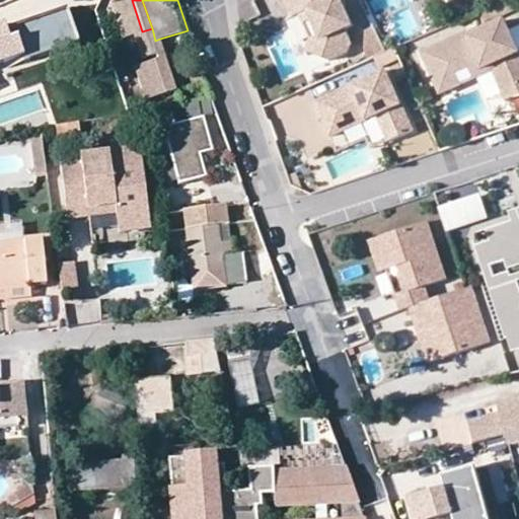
[(358,22),(346,0),(288,0),(284,2),(291,18),(298,14),(307,10),(312,20),(321,39),(320,57),(336,59),(353,51),(357,41),(350,26),(358,22)]
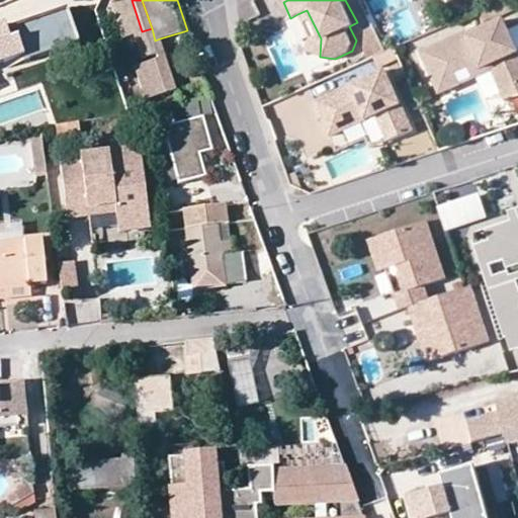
[(312,20),(307,10),(297,14),(303,24),(312,20)]
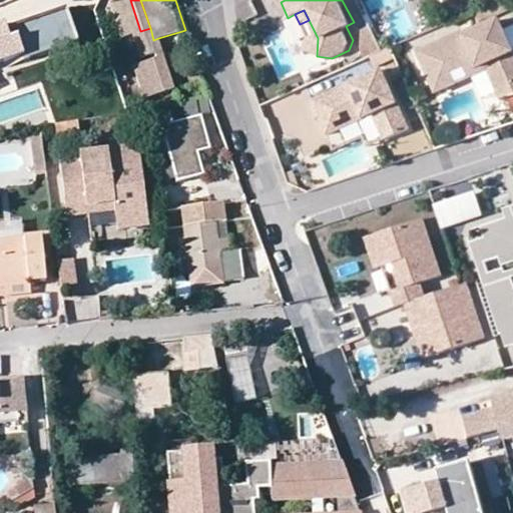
[(2,25),(0,25),(0,73),(76,48),(64,12),(14,29),(16,35),(7,38),(2,25)]
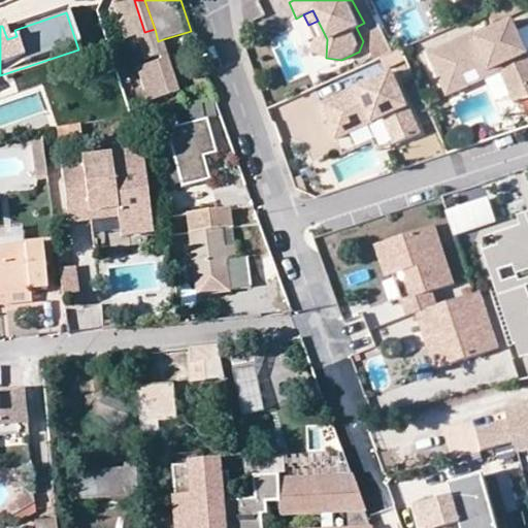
[(464,73),(489,63),(491,69),(501,65),(503,69),(503,70),(514,93),(527,86),(527,47),(515,18),(479,34),(476,30),(429,52),(448,94),(469,85),(464,73)]
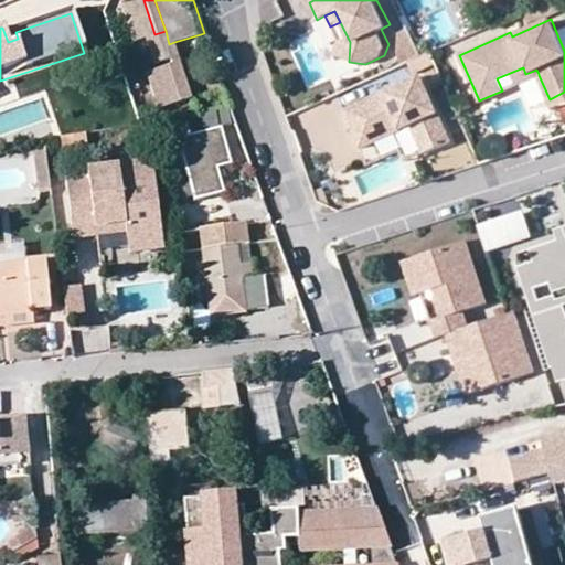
[(174,42),(169,44),(172,54),(147,63),(160,108),(192,98),(174,42)]
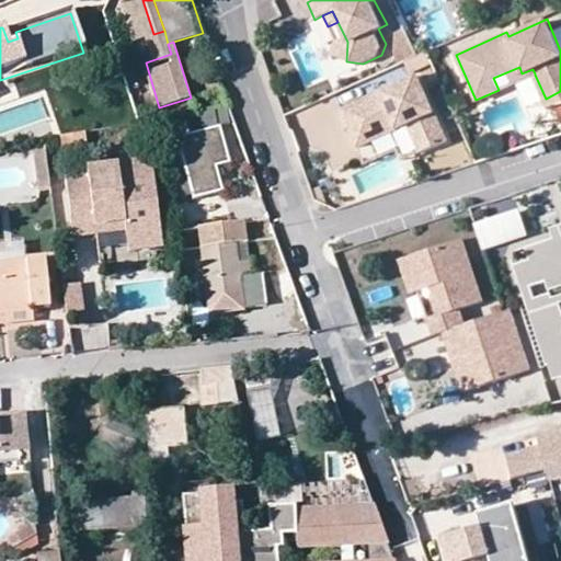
[(346,61),(347,42),(334,42),(334,57),(346,61)]
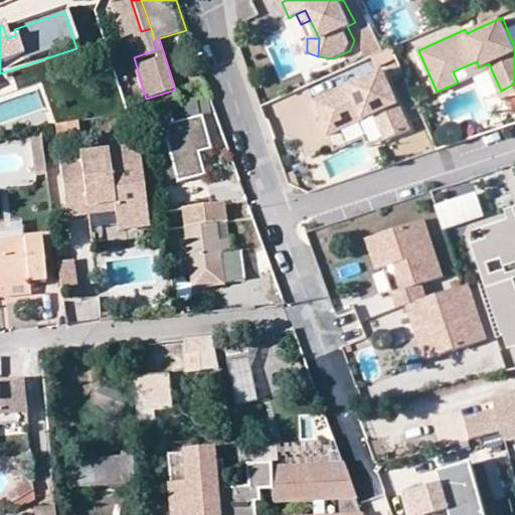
[(479,67),(477,61),(466,66),(470,77),(491,68),(491,67),(489,63),(479,67)]
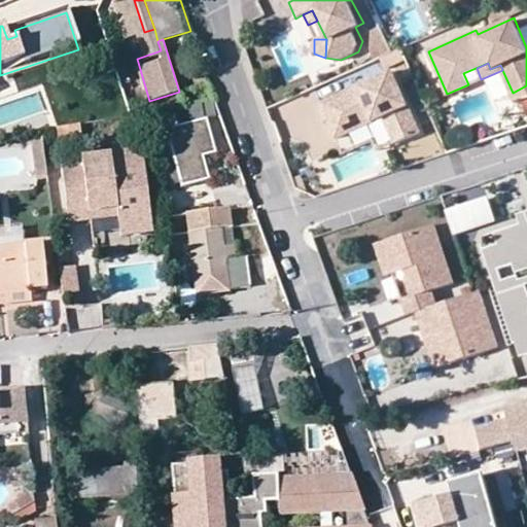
[(422,133),(393,70),(321,102),(337,138),(385,116),(397,144),(422,133)]
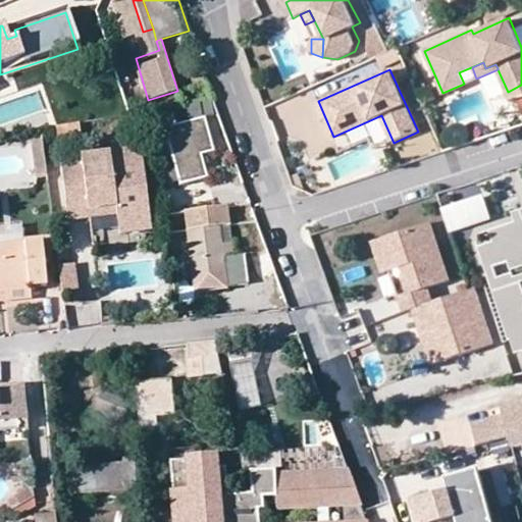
[(521,85),(508,92),(511,100),(521,95),(521,85)]
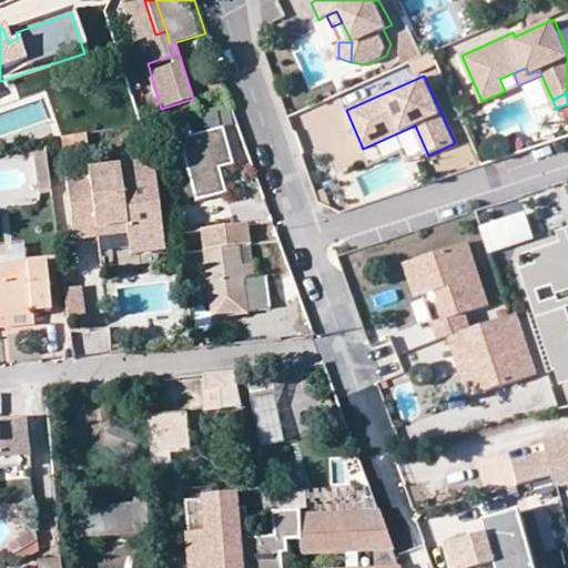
[(222,128),(178,141),(193,202),(223,195),(219,172),(232,168),(222,128)]
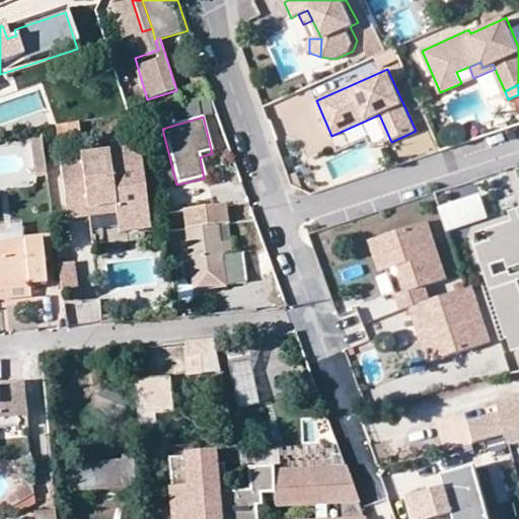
[(81,135),(79,122),(58,126),(60,139),(81,135)]
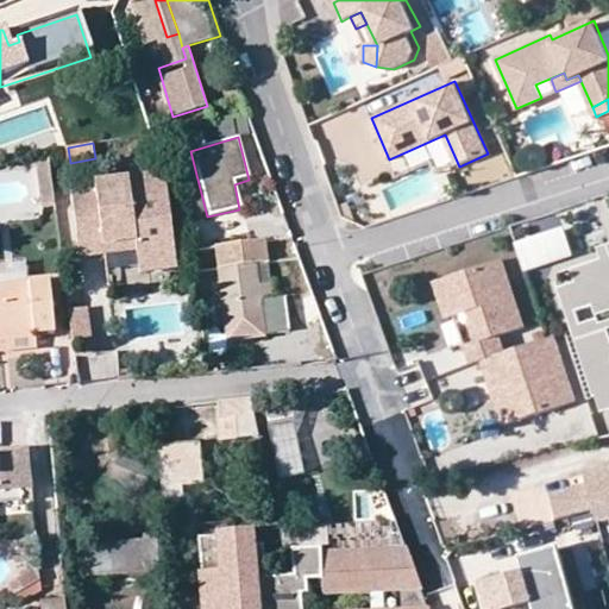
[(49,158),(36,159),(43,208),(55,206),(49,158)]
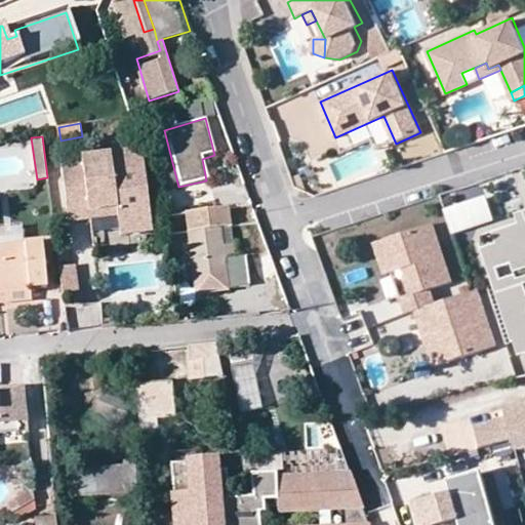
[(89,220),(88,212),(115,208),(116,218),(118,236),(152,233),(147,186),(136,186),(135,175),(145,174),(143,151),(59,161),(67,221),(89,220)]
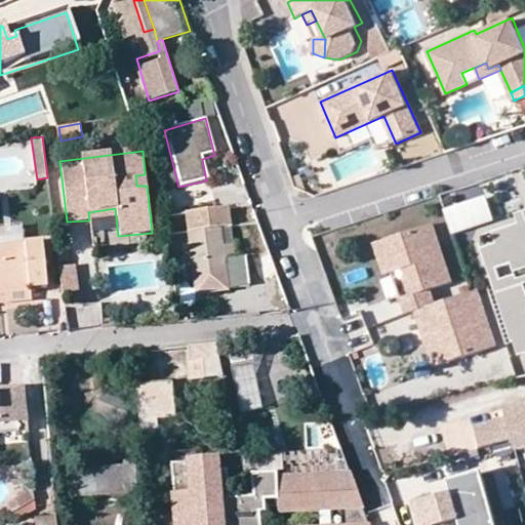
[(136,186),(147,186),(145,174),(135,175),(136,186)]
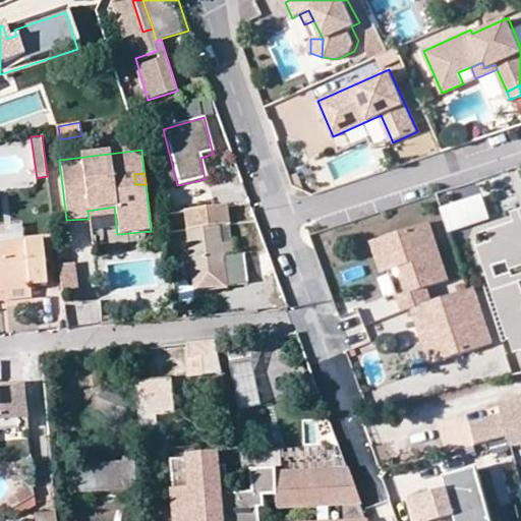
[(447,232),(488,218),(480,192),(438,207),(447,232)]
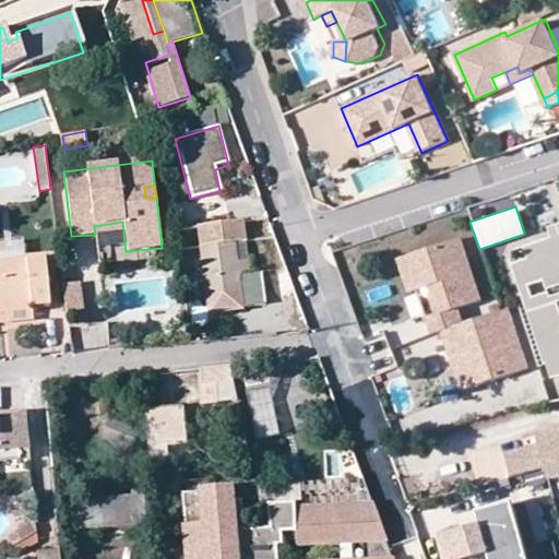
[(123,233),(122,222),(94,226),(95,235),(123,233)]
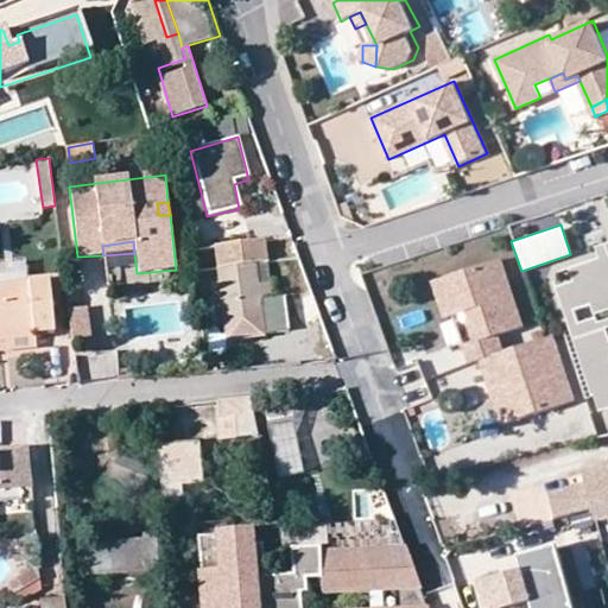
[(271,284),(258,285),(255,264),(267,261),(265,241),(216,247),(226,323),(263,318),(264,334),(290,331),(286,297),(273,298),(271,284)]
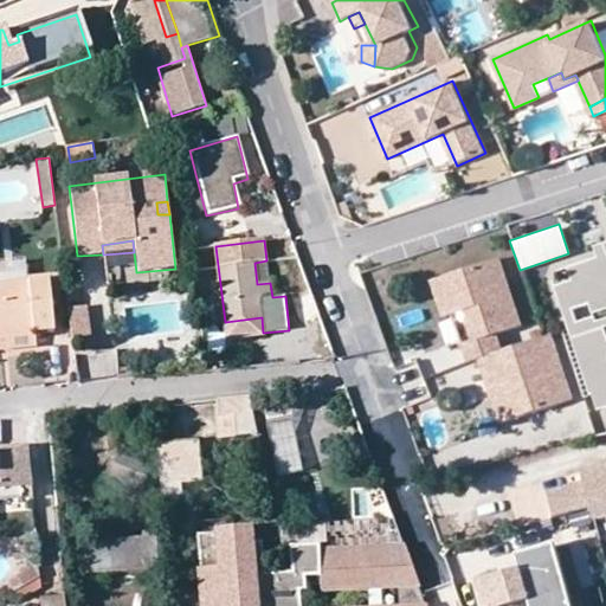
[(605,247),(593,252),(597,263),(605,258),(605,247)]
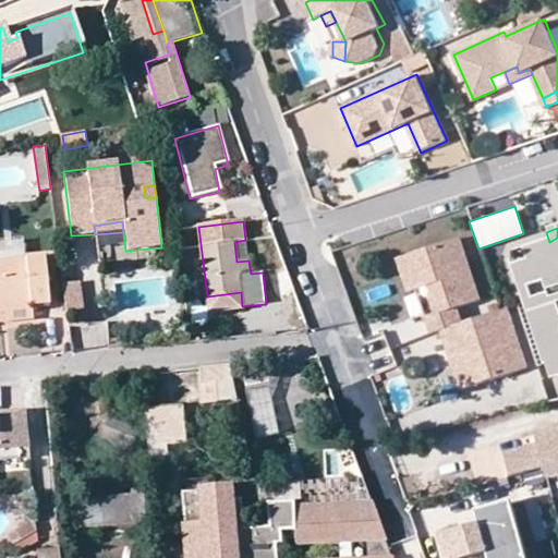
[(524,264),(509,269),(545,367),(552,365),(556,377),(557,376),(557,325),(548,300),(547,296),(532,302),(528,290),(542,284),(544,291),(557,284),(557,238),(549,242),(521,252),(524,264)]
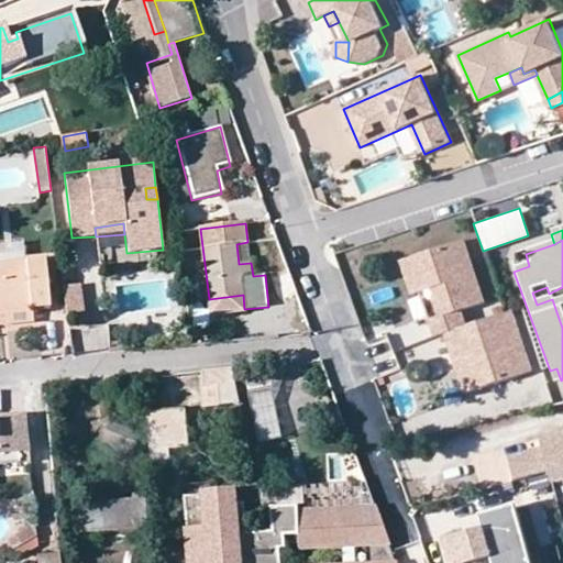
[(0,264),(24,262),(22,241),(0,243),(0,264)]
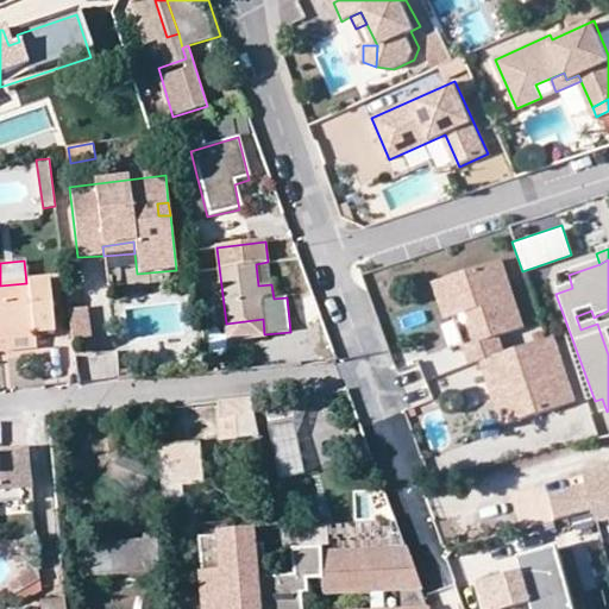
[(258,286),(271,284),(268,262),(256,264),(258,286)]
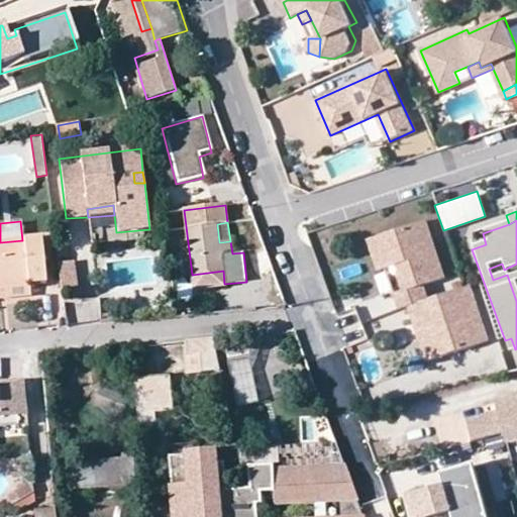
[(426,222),(376,238),(375,238),(386,274),(396,271),(404,296),(394,299),(399,314),(409,311),(429,303),(424,289),(445,282),(426,222)]
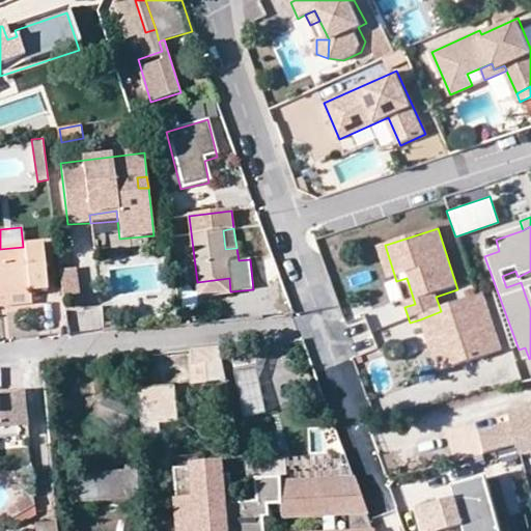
[(0,296),(28,294),(29,292),(44,290),(39,245),(23,247),(0,249),(0,296)]
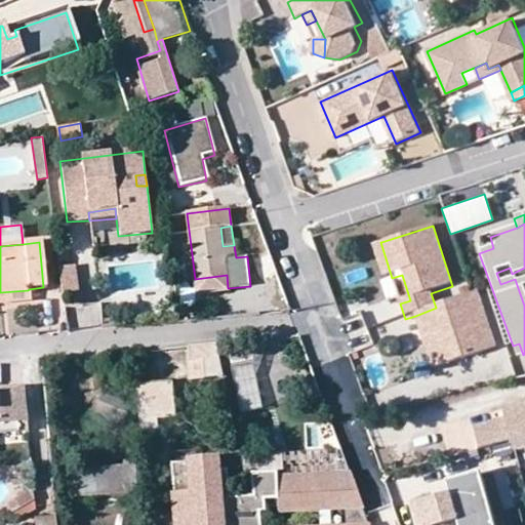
[(392,278),(380,242),(373,245),(385,280),(392,278)]
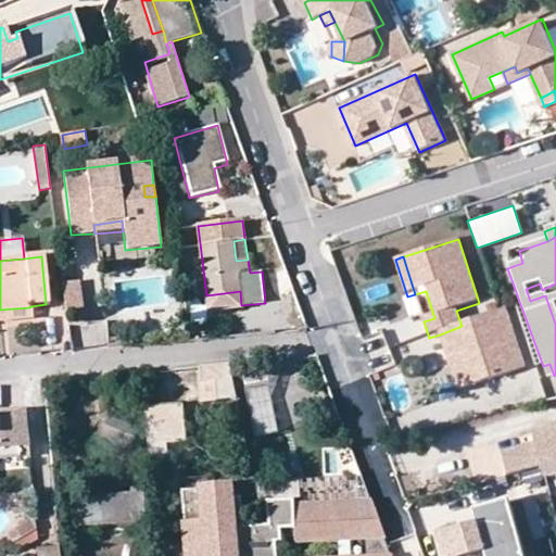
[(78,282),(61,285),(66,323),(83,320),(78,282)]
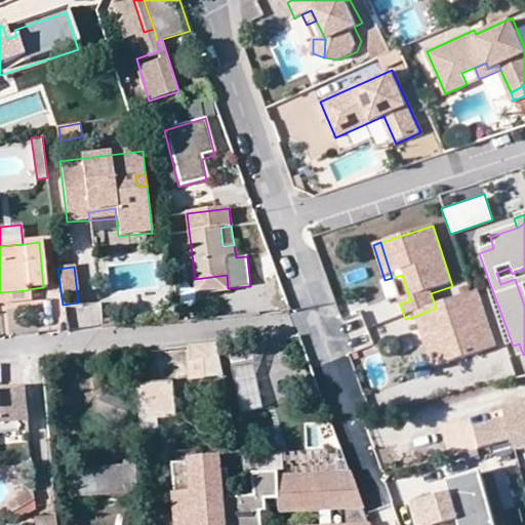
[(228,288),(227,275),(195,279),(197,293),(228,288)]
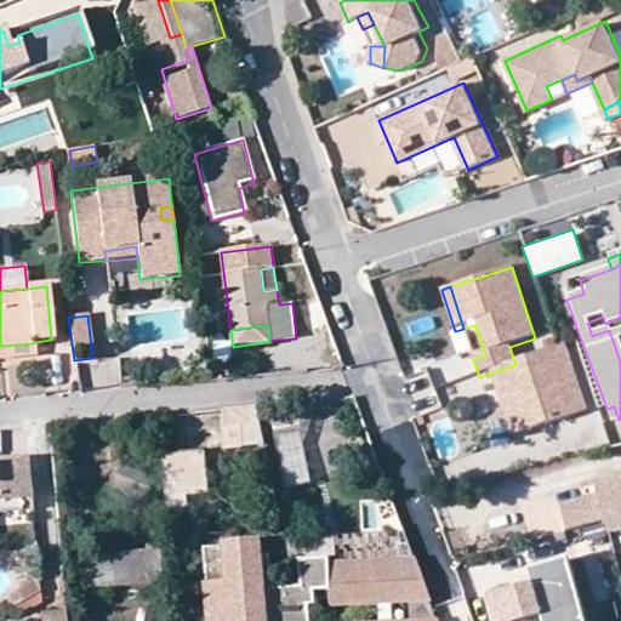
[(620,330),(610,334),(620,362),(620,330)]
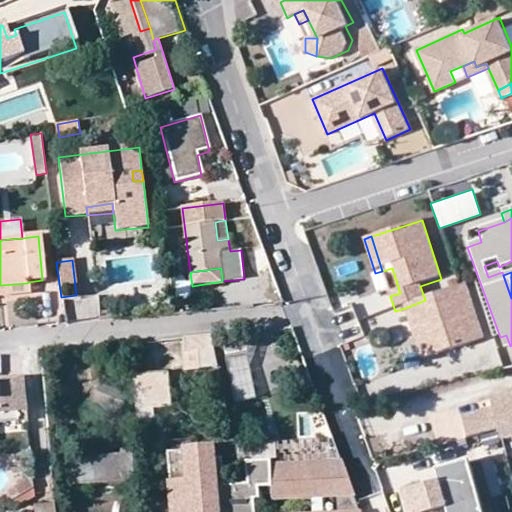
[(0,285),(0,296),(27,294),(27,283),(0,285)]
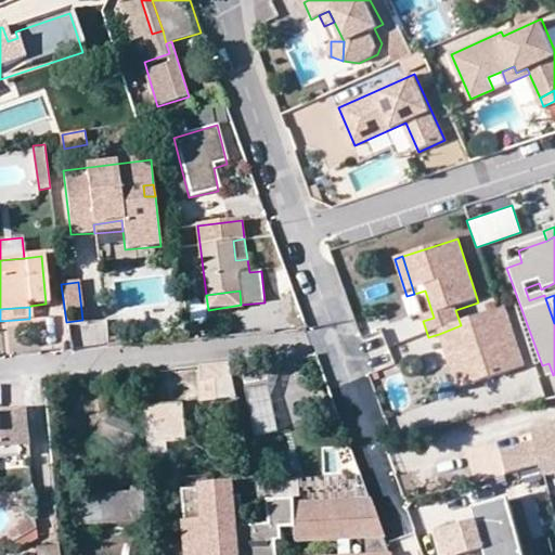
[(526,372),(506,311),(461,325),(439,334),(444,350),(451,348),(454,360),(450,370),(459,394),(526,372)]
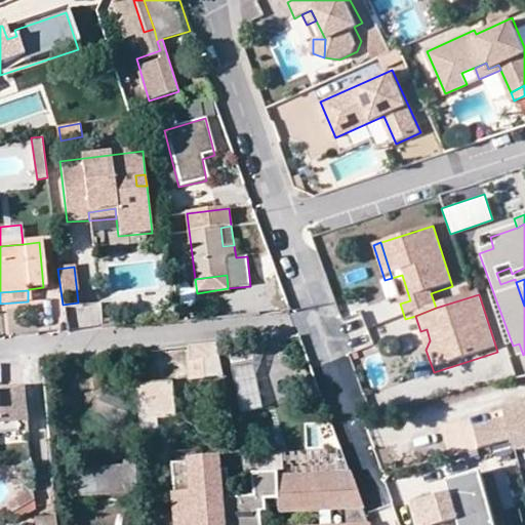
[(116,326),(115,317),(102,318),(103,327),(116,326)]
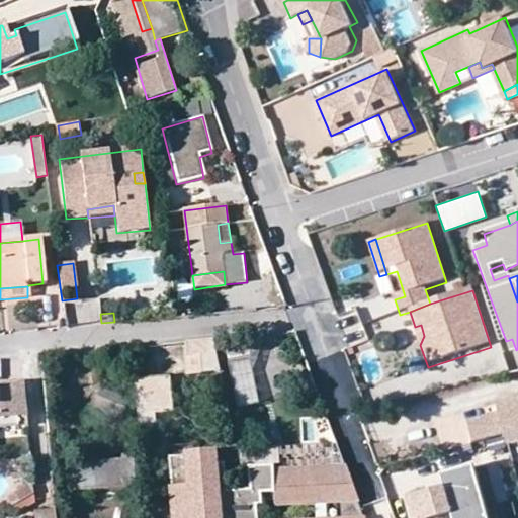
[(424,336),(421,325),(415,327),(420,345),(424,336)]
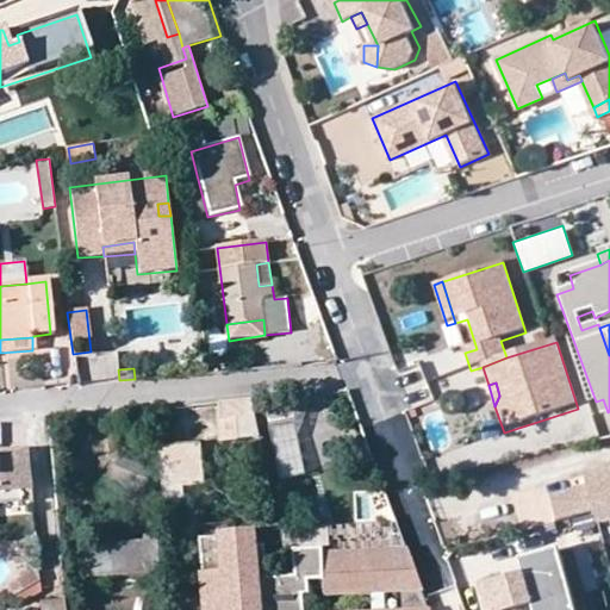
[(249,400),(232,402),(236,419),(254,417),(249,400)]
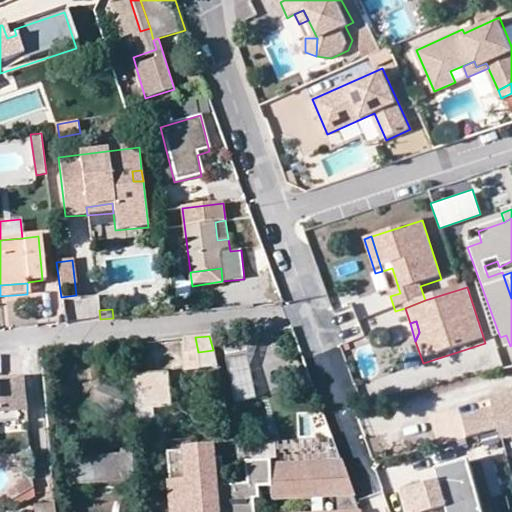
[(213,350),(198,352),(201,368),(216,365),(213,350)]
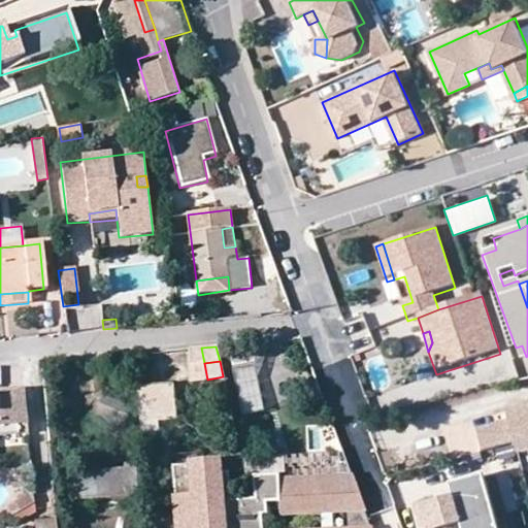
[(140,437),(176,434),(172,383),(136,388),(140,437)]
